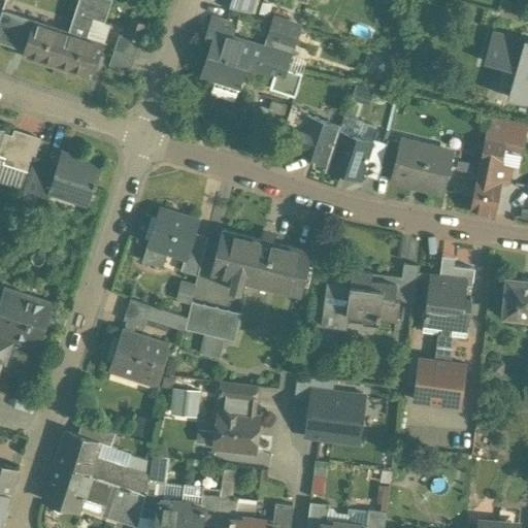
[(104,43),(88,38),(94,19),(105,22),(111,0),(78,0),(68,32),(57,67),(93,78),(104,43)]
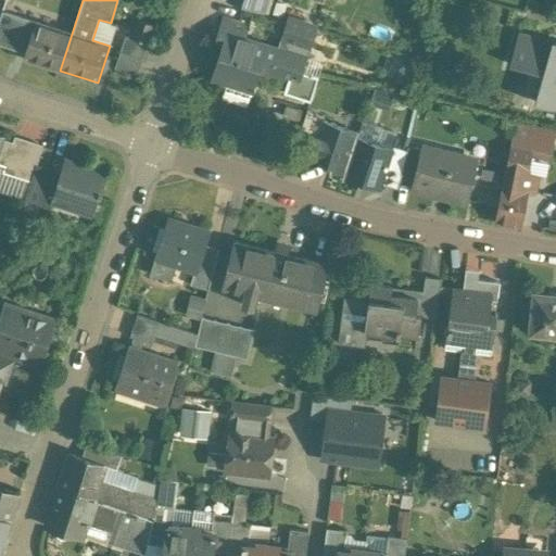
[(229,0),(265,12),(268,0),(229,0)]
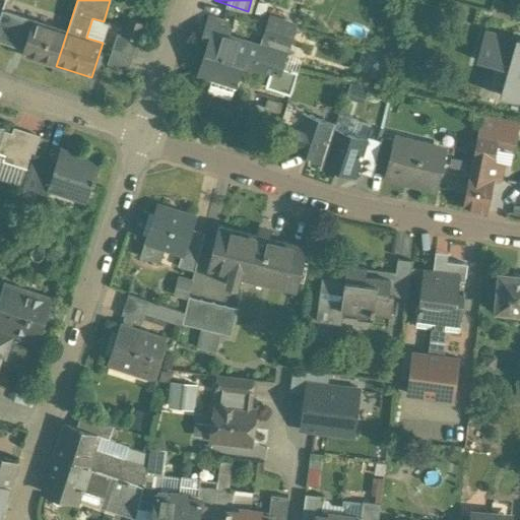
[(67,31),(2,10),(0,16),(0,42),(23,50),(21,55),(56,66),(67,31)]
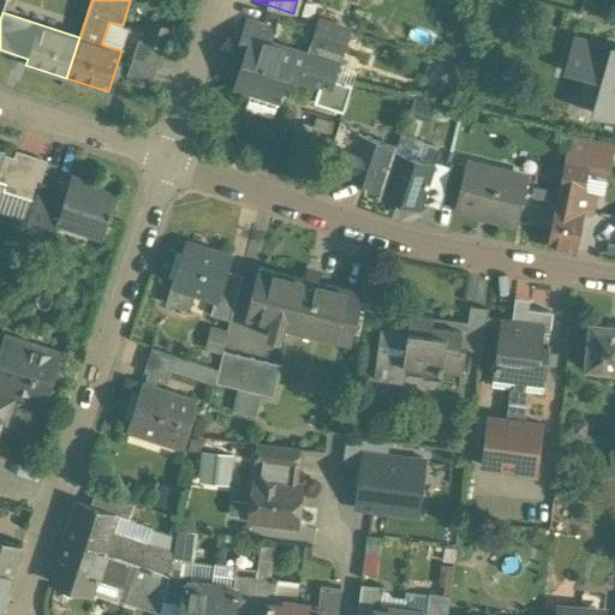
[(278,53),(268,49),(275,28),(248,19),(240,41),(249,43),(236,85),(251,90),(245,108),(273,117),(276,105),(279,105),(281,95),(287,76),(330,90),(350,30),(320,21),(308,55),(280,46),(278,53)]
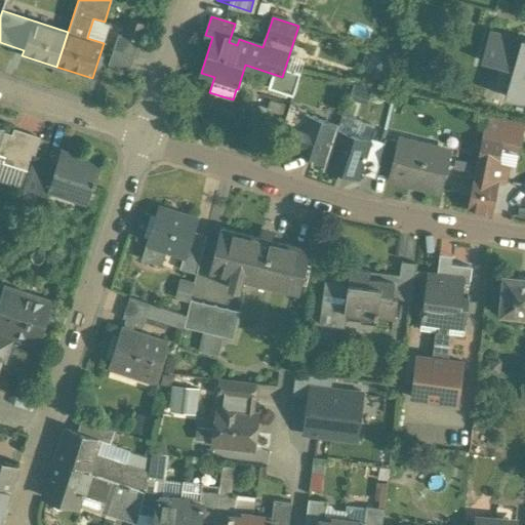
[(146,24),(129,18),(124,36),(123,37),(139,42),(146,24)]
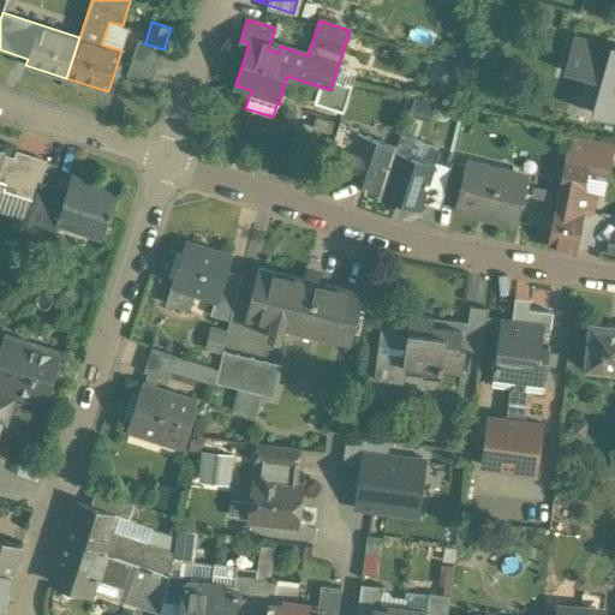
[(614,45),(577,35),(566,72),(601,82),(592,112),(614,118),(614,45)]
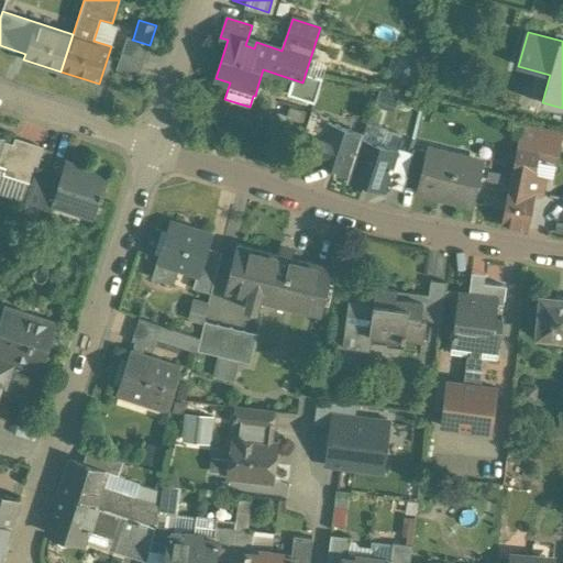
[(150,45),(132,40),(133,39),(128,36),(117,70),(140,77),(150,45)]
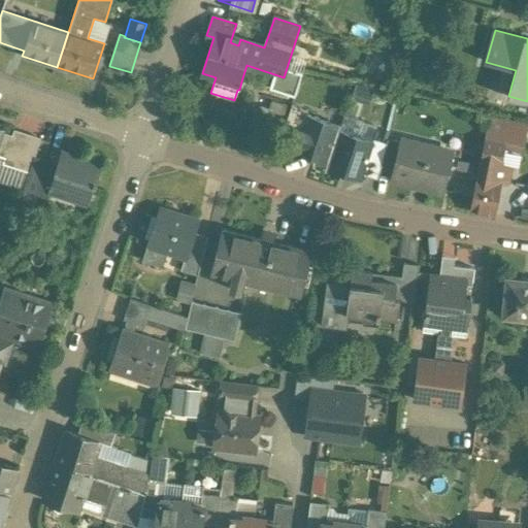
[(292,104),(281,139),(296,144),(306,113),(307,113),(308,109),(292,104)]
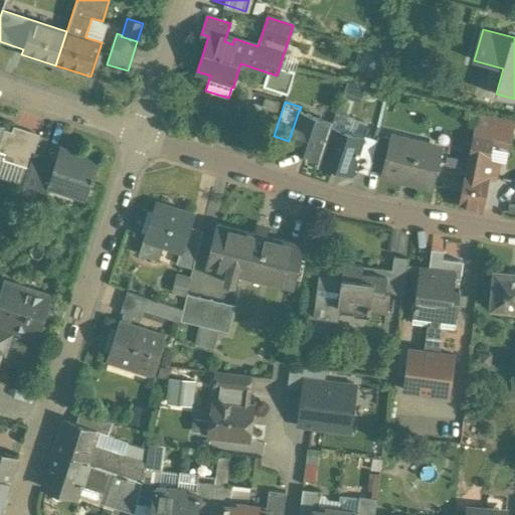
[(300,111),(299,111),(289,141),(286,148),(306,155),(306,157),(319,161),(331,121),(300,111)]
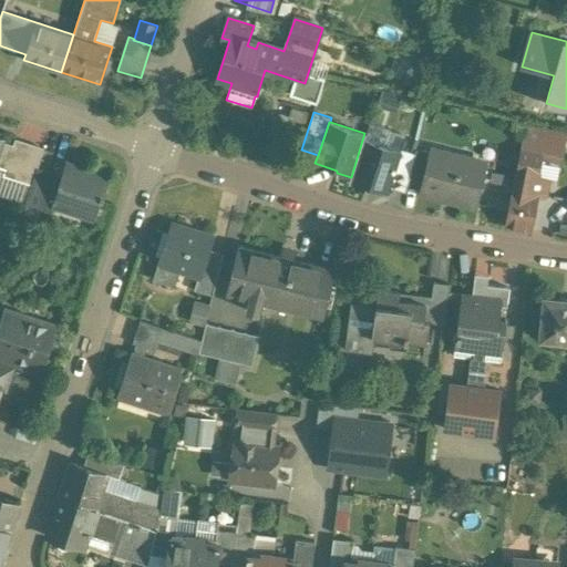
[(526,125),(505,226),(531,232),(538,194),(547,196),(556,155),(563,157),(566,135),(566,134),(548,131),(526,125)]
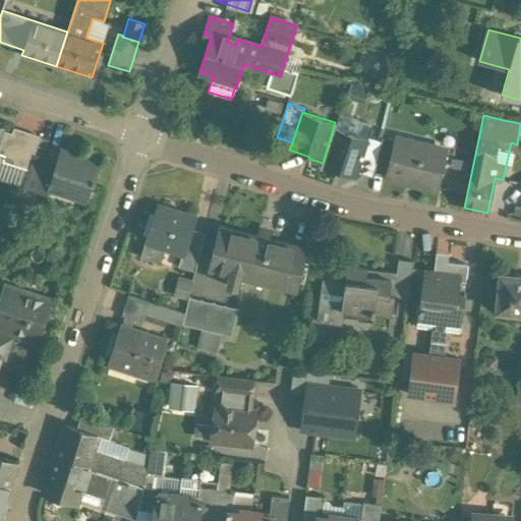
[(368,138),(336,128),(337,123),(335,122),(323,163),(321,168),(336,173),(336,171),(356,177),(358,171),(369,139),(368,138)]
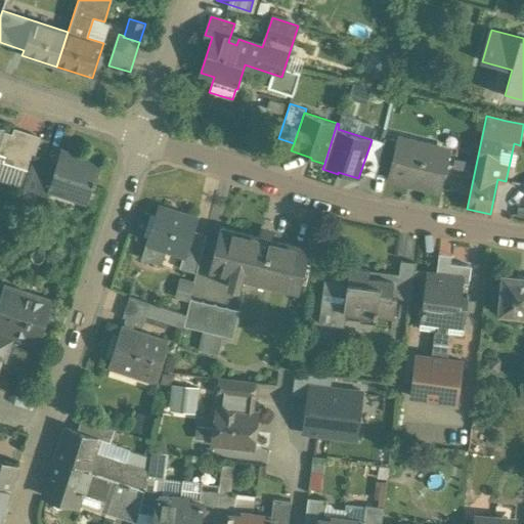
[(13,131),(0,127),(0,179),(24,188),(31,166),(5,158),(13,131)]
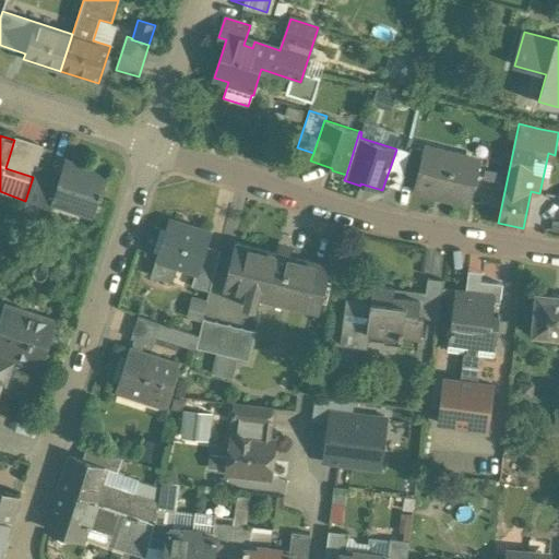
[(43,150),(14,140),(6,168),(33,177),(37,165),(43,150)]
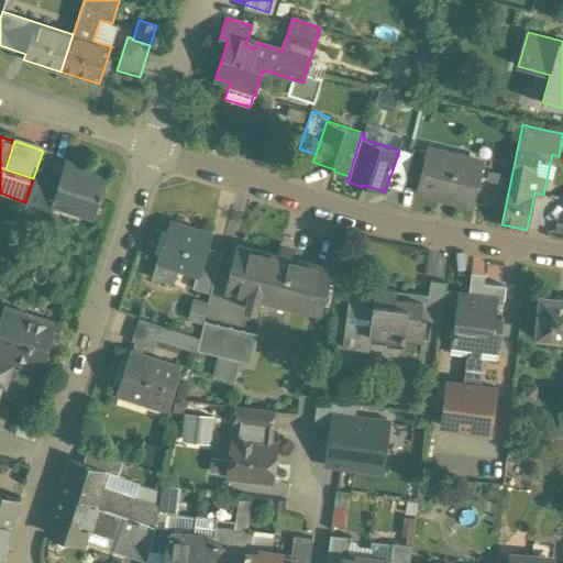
[(399,151),(387,185),(404,190),(407,176),(414,148),(412,152),(399,147),(398,150),(399,151)]
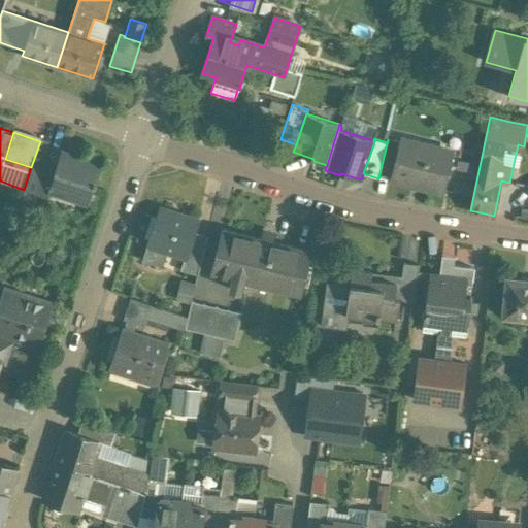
[(430,144),(400,138),(393,168),(390,179),(410,185),(410,183),(444,191),(453,156),(452,156),(429,151),(430,144)]
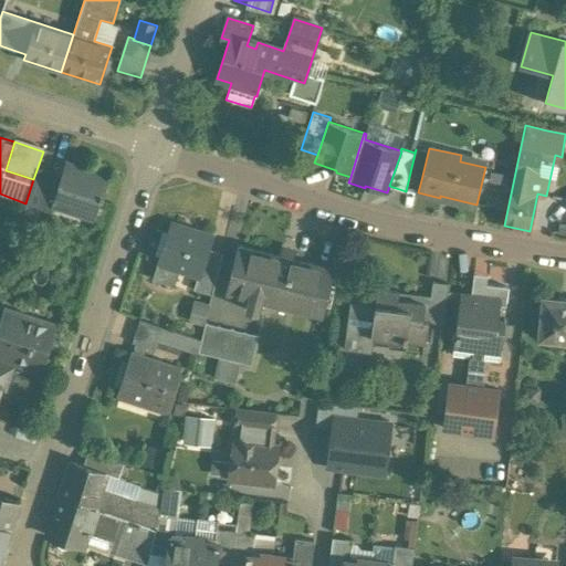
[(416,149),(409,177),(421,180),(428,152),(416,149)]
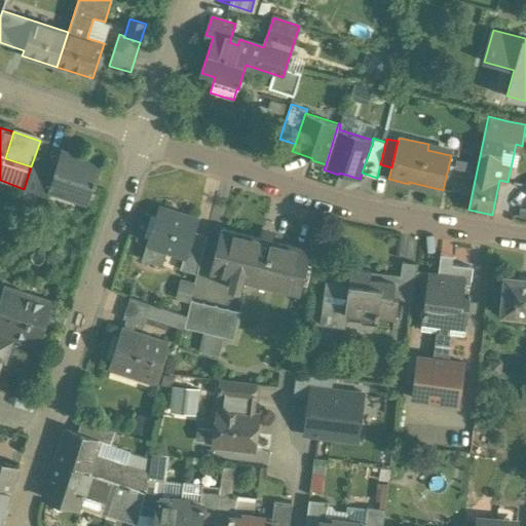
[(101,161),(63,149),(58,162),(48,191),(87,204),(101,161)]
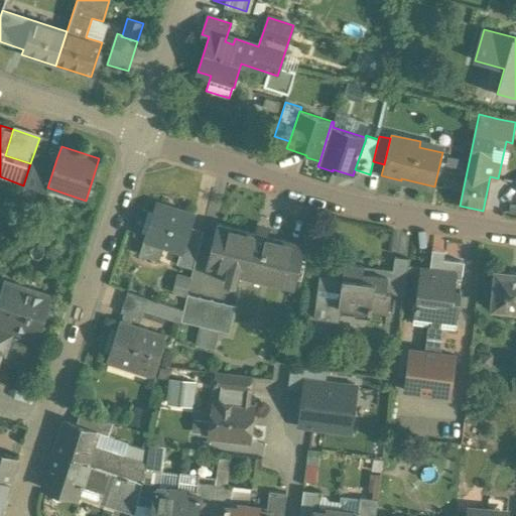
[(56,159),(34,152),(32,158),(45,163),(36,191),(45,195),(47,187),(56,159)]
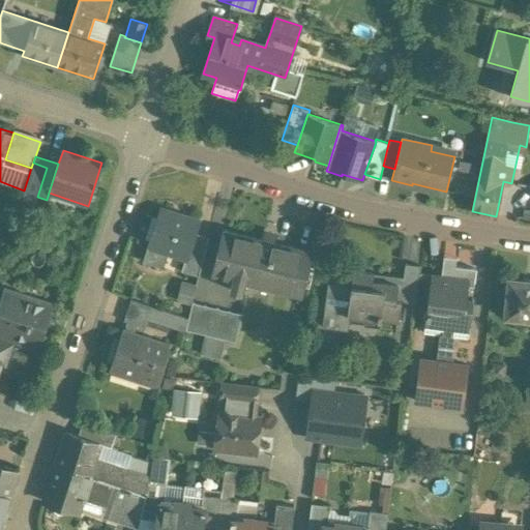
[(47,168),(33,163),(31,168),(24,190),(24,192),(37,197),(47,168)]
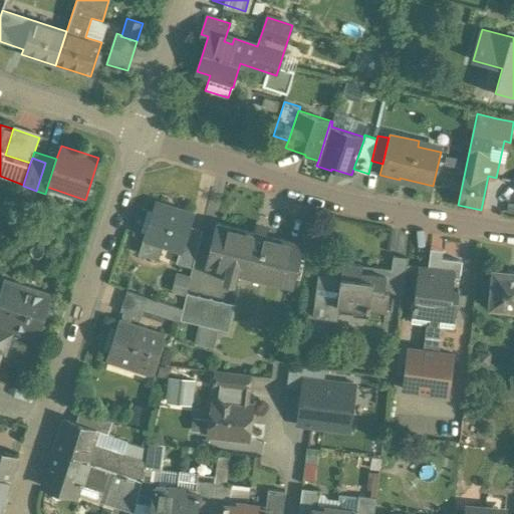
[(193,214),(156,202),(139,254),(158,260),(164,243),(181,249),(182,249),(188,233),(193,214)]
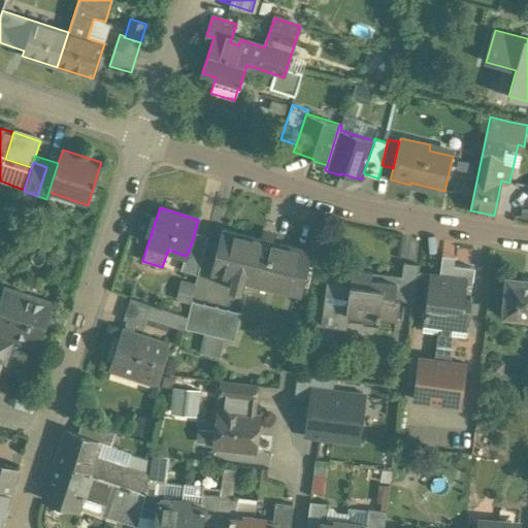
[(309,253),(223,232),(212,271),(300,293),(309,253)]
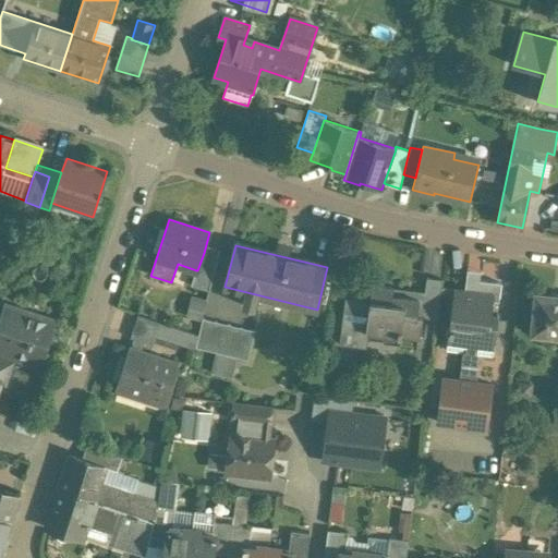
[(218,257),(204,253),(197,270),(196,270),(191,286),(209,290),(218,257)]
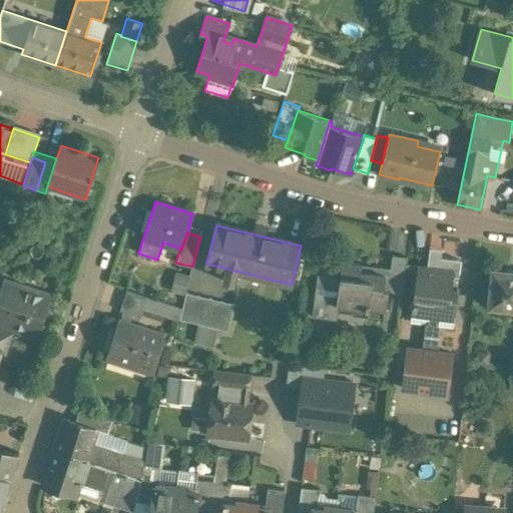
[(407,258),(392,255),(389,283),(403,285),(407,258)]
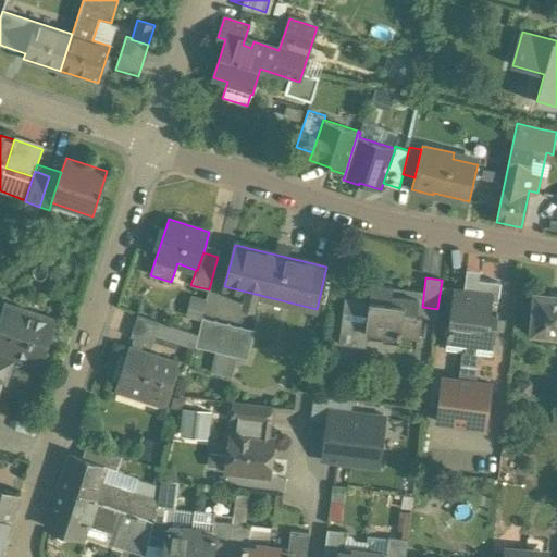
[(369,298),(345,295),(338,344),(364,347),(367,331),(383,333),(382,342),(399,344),(400,336),(418,338),(421,316),(416,314),(418,298),(391,295),(392,287),(371,284),(369,298)]
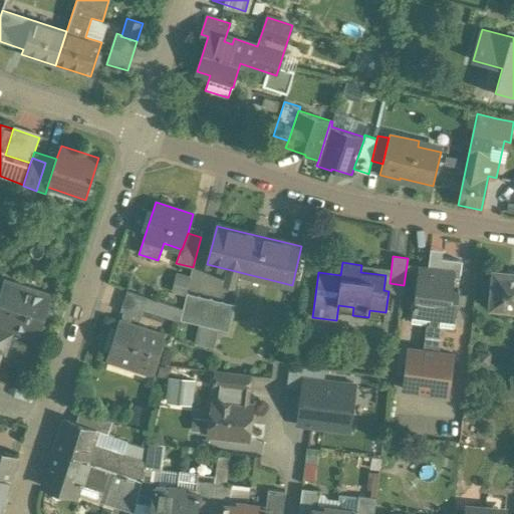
[(455,273),(418,268),(412,322),(430,324),(440,325),(454,327),(459,290),(453,290),(455,273)]
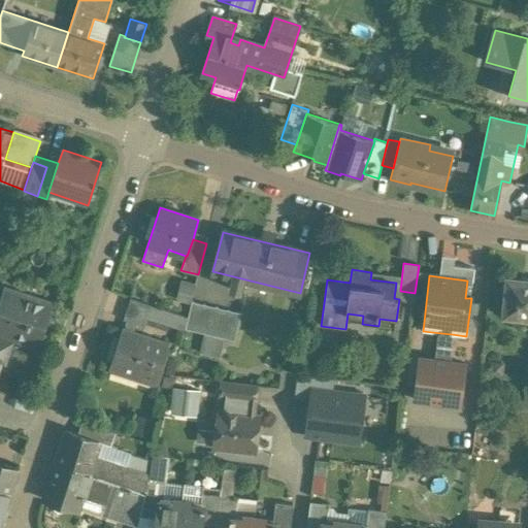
[(527,278),(518,278),(507,278),(503,318),(524,320),(525,316),(527,316),(527,278)]
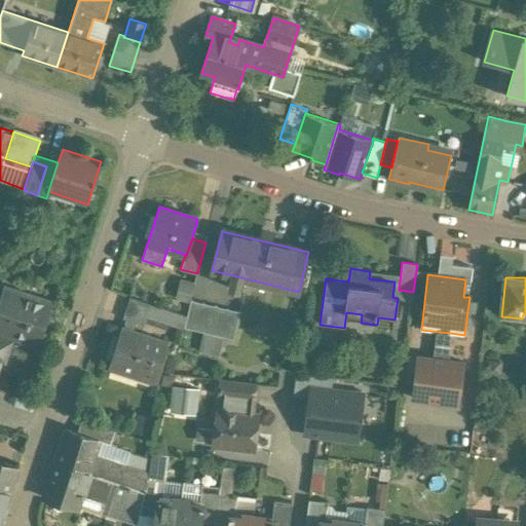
[(191,302),(191,300),(196,282),(181,278),(176,298),(191,302)]
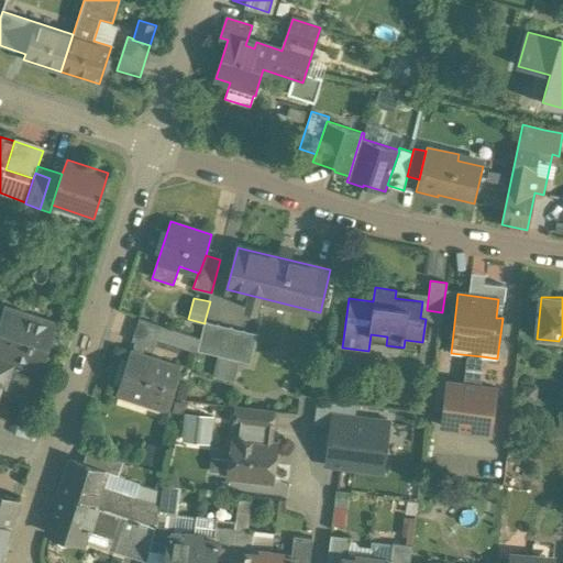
[(56,322),(6,306),(0,323),(0,352),(12,356),(41,365),(39,370),(41,370),(56,322)]
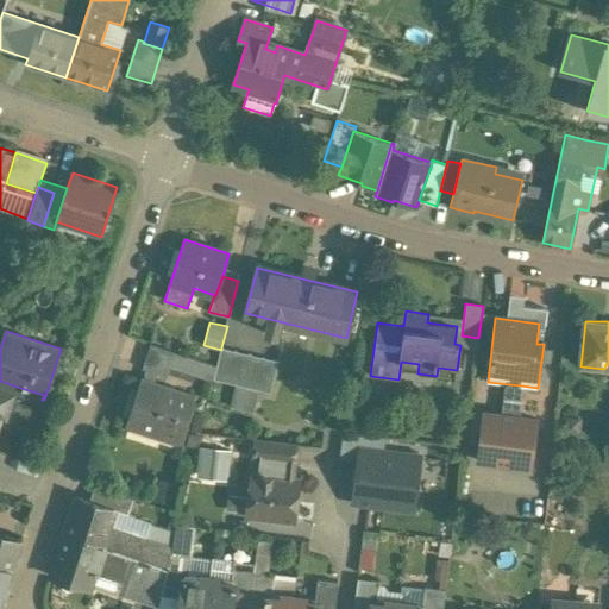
[(175,352),(150,344),(143,369),(168,377),(170,368),(175,352)]
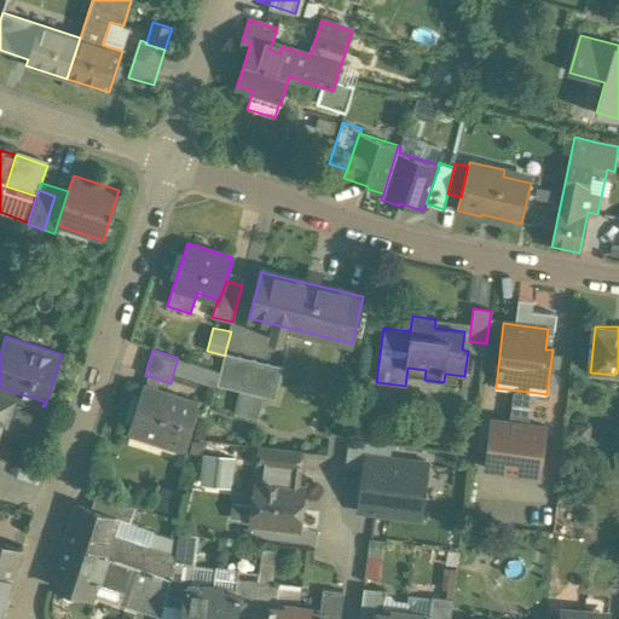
[(220,371),(217,386),(241,392),(264,397),(275,400),(283,368),(225,353),(225,356),(220,371)]
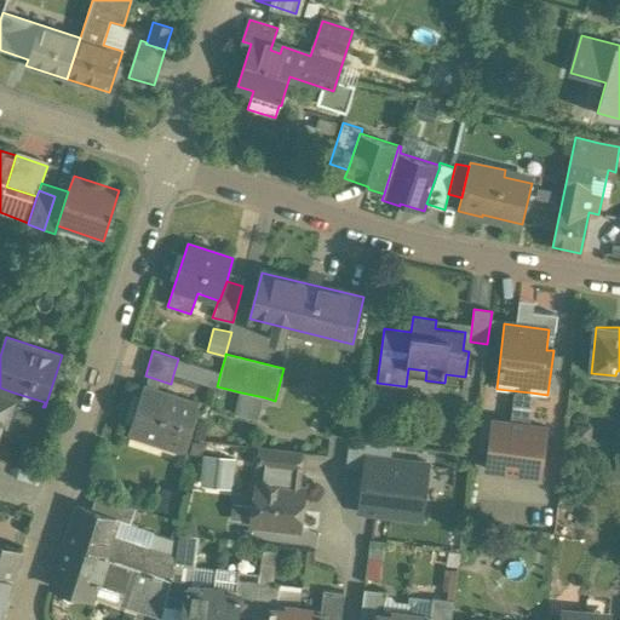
[(220,372),(178,359),(173,374),(217,389),(217,386),(220,372)]
